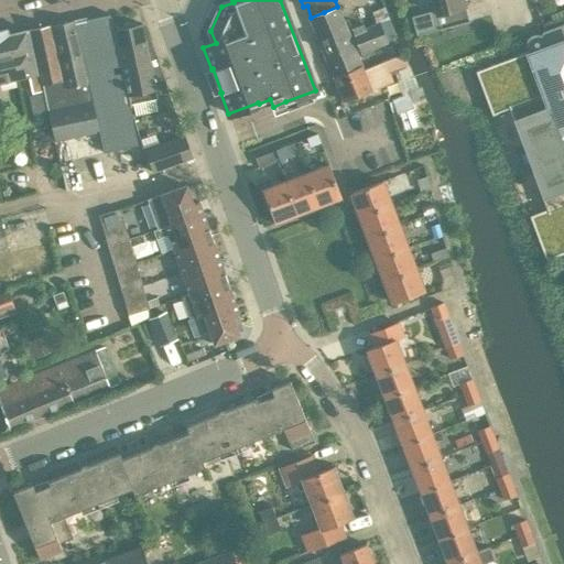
[(431,0),(434,10),(421,13),(411,17),(416,35),(469,21),(464,0),(431,0)]
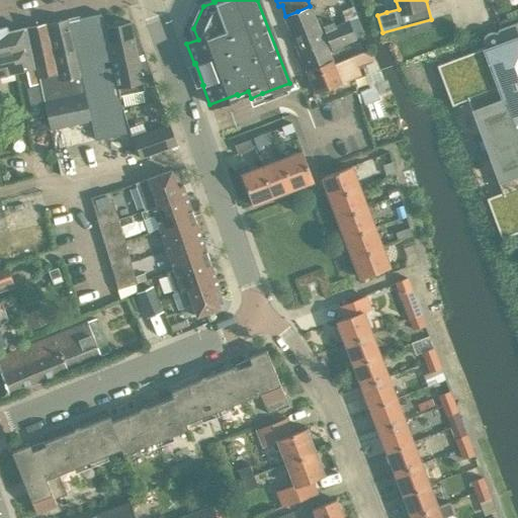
[(285,16),(283,16),(289,32),(297,52),(306,70),(331,60),(324,40),(316,22),(310,6),(297,11),(285,16)]
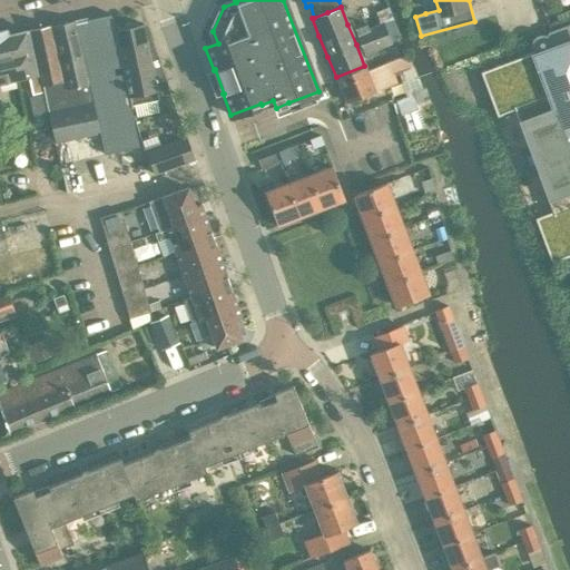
[(72,21),(50,26),(67,98),(72,97),(74,104),(74,102),(75,106),(94,101),(99,133),(102,150),(139,143),(131,108),(115,30),(111,11),(72,21)]
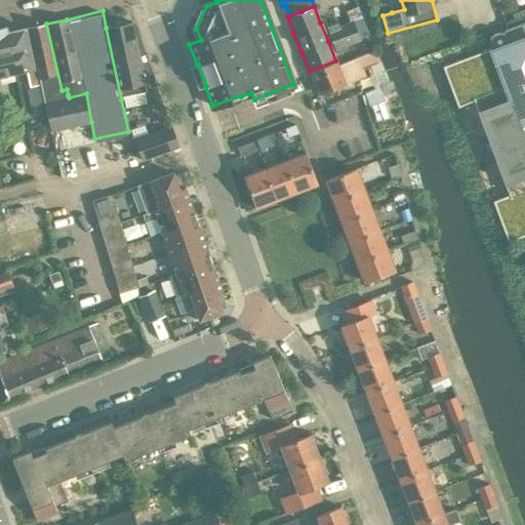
[(145,83),(156,81),(143,44),(137,46),(132,23),(126,24),(123,22),(113,24),(112,27),(106,28),(121,99),(122,98),(122,96),(147,91),(145,83)]
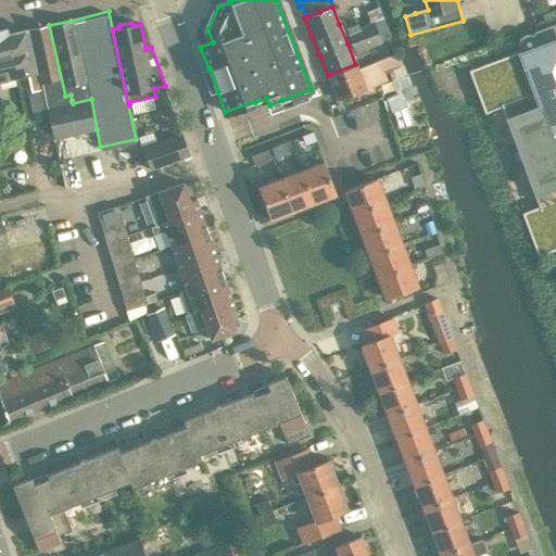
[(356,23),(346,26),(352,42),(355,51),(380,41),(377,33),(374,23),(358,28),(356,23)]
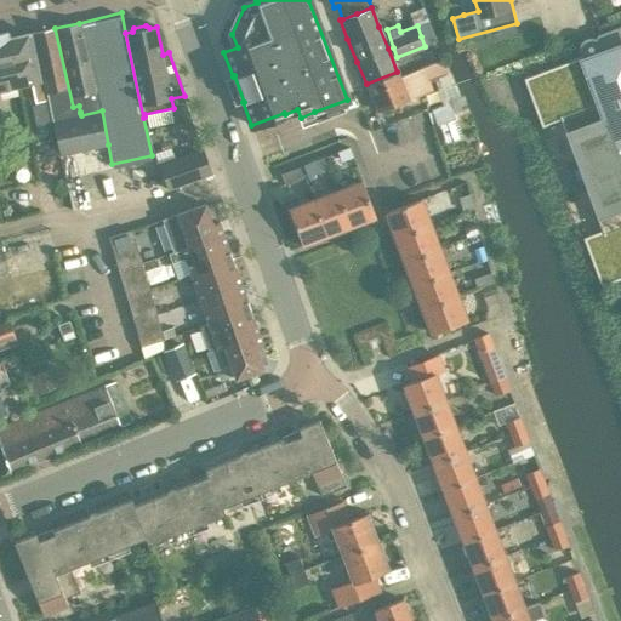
[(580,56),(523,78),(541,126),(559,119),(576,161),(579,161),(587,184),(585,186),(602,229),(582,237),(600,284),(620,277),(620,26),(597,35),(594,39),(592,39),(591,38),(588,38),(586,38),(584,39),(582,40),(581,41),(580,43),(579,45),(577,46),(577,49),(577,51),(579,53),(579,55),(580,56)]
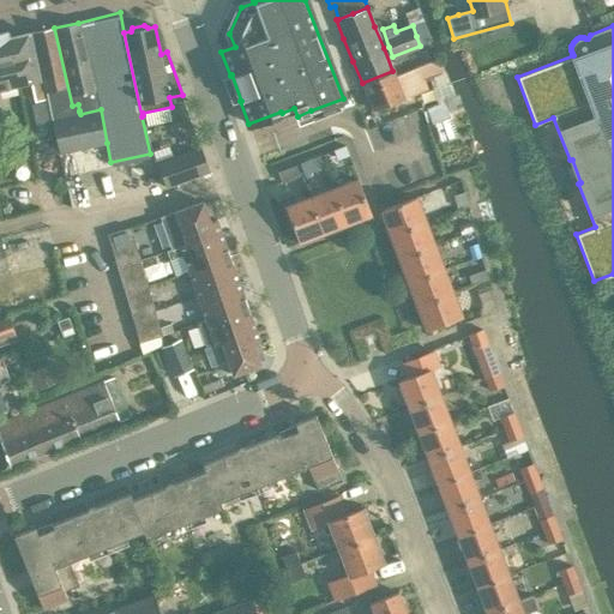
[(54,28),(32,32),(36,50),(59,154),(107,143),(101,109),(80,114),(79,110),(79,112),(78,104),(72,106),(54,28)]
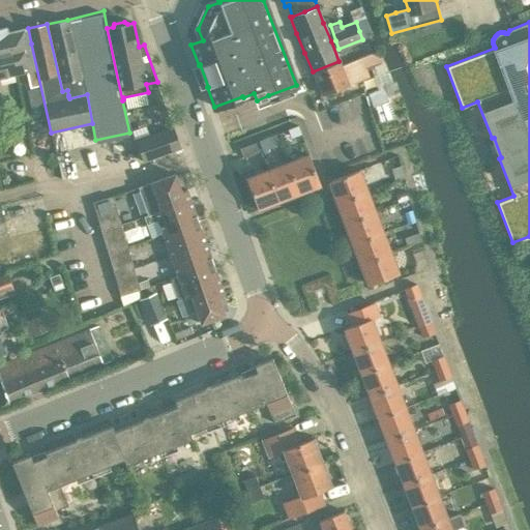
[(0,77),(17,74),(27,71),(30,87),(38,85),(26,28),(8,32),(6,27),(0,28),(0,77)]
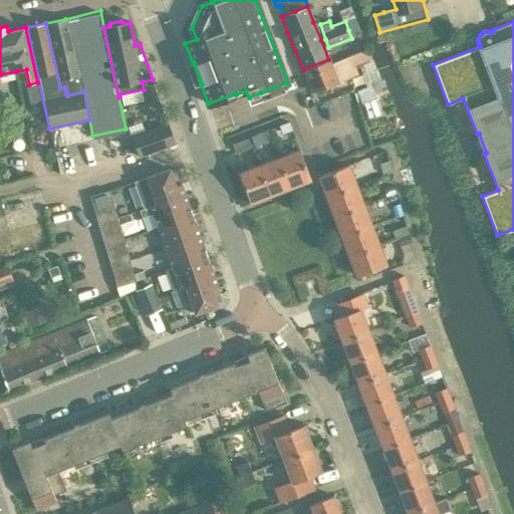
[(328,59),(303,69),(312,92),(338,82),(357,75),(354,67),(370,61),(372,60),(367,49),(366,49),(349,56),(330,64),(328,59)]
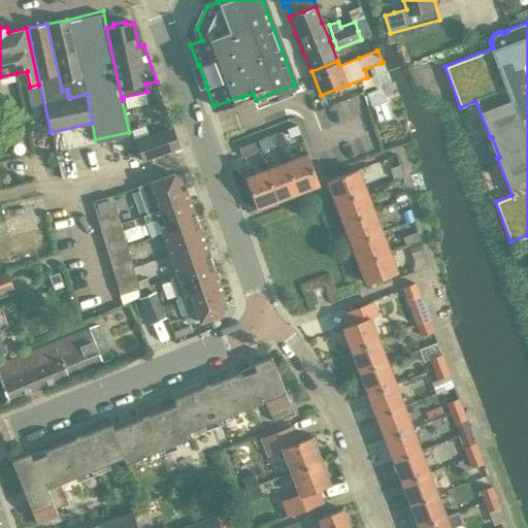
[(135,140),(143,162),(180,149),(172,127),(135,140)]
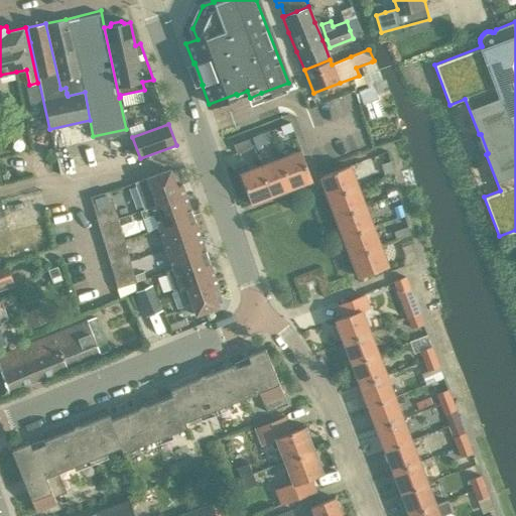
[(272,140),(269,131),(252,137),(255,147),(272,140)]
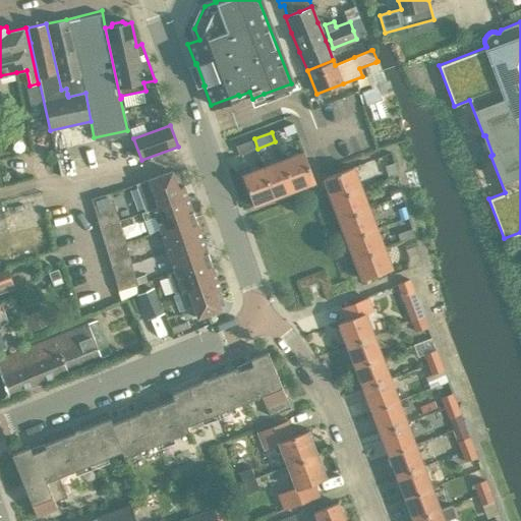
[(254,149),(251,139),(235,146),(239,155),(254,149)]
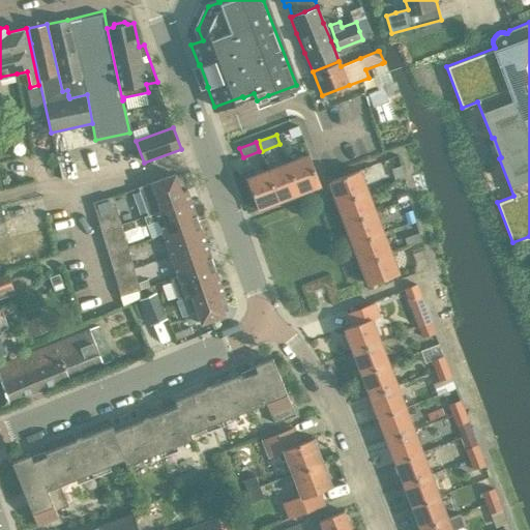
[(308,155),(277,167),(289,197),(320,185),(308,155)]
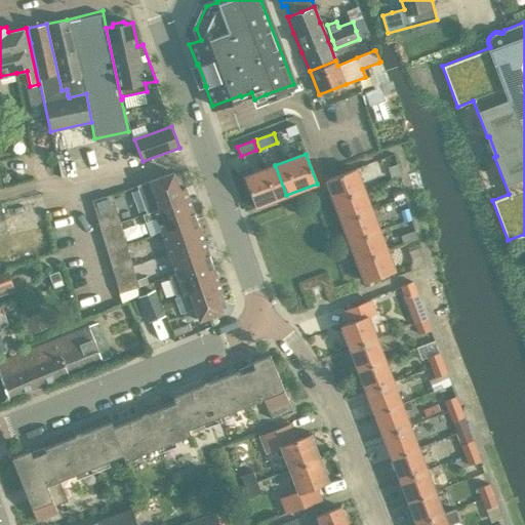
[(275,165),(244,177),(255,206),(255,207),(286,195),(275,165)]
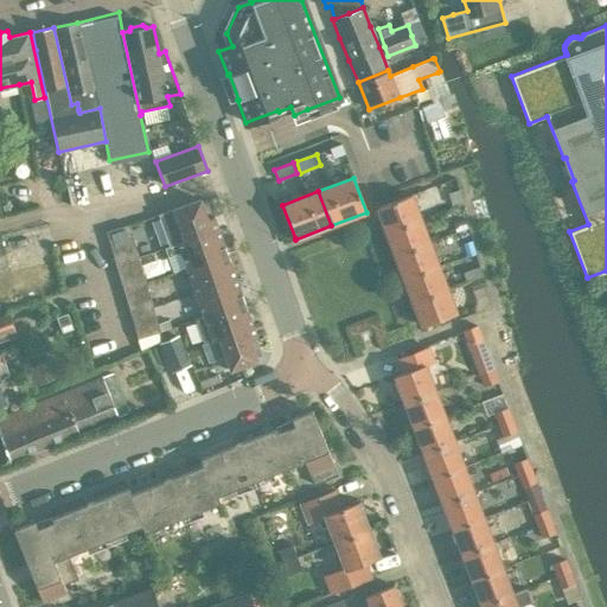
[(411,195),(377,208),(387,231),(421,218),(411,195)]
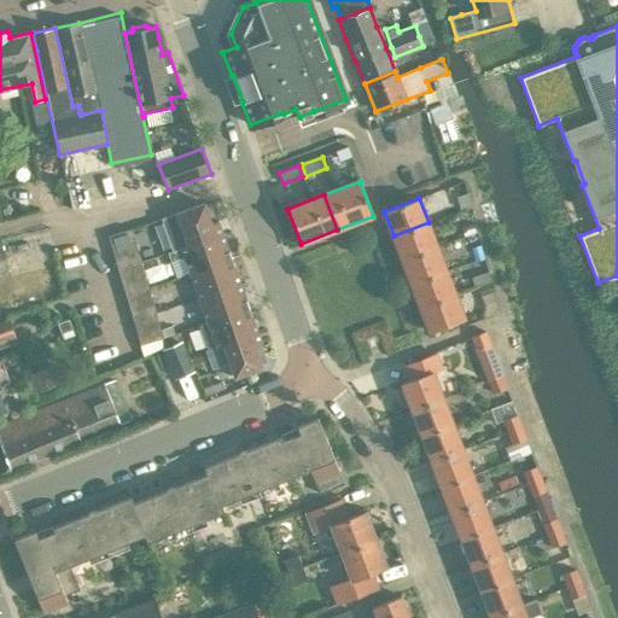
[(163,217),(174,250),(222,234),(219,221),(211,223),(204,203),(163,217)]
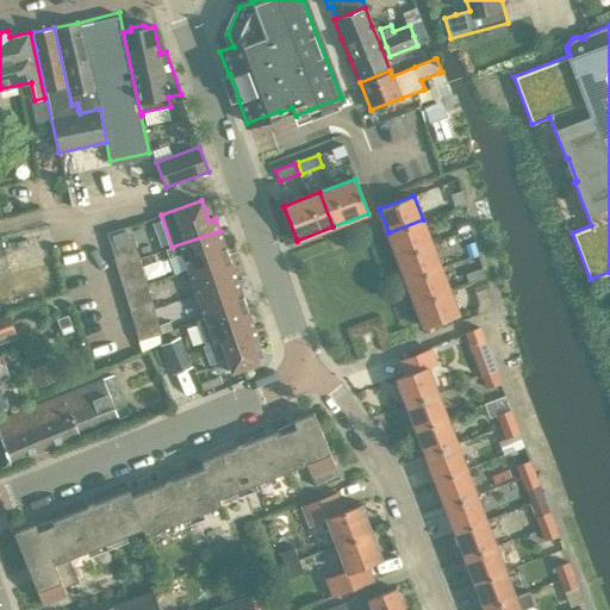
[(423,219),(388,232),(397,256),(431,243),(423,219)]
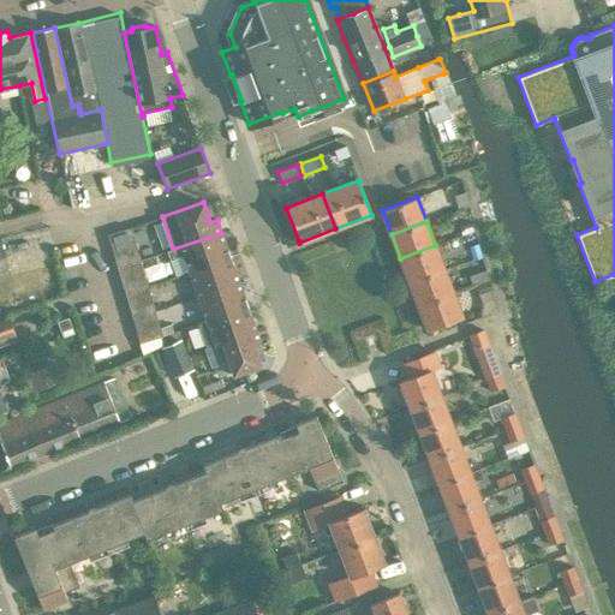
[(133,236),(131,227),(107,234),(109,243),(133,236)]
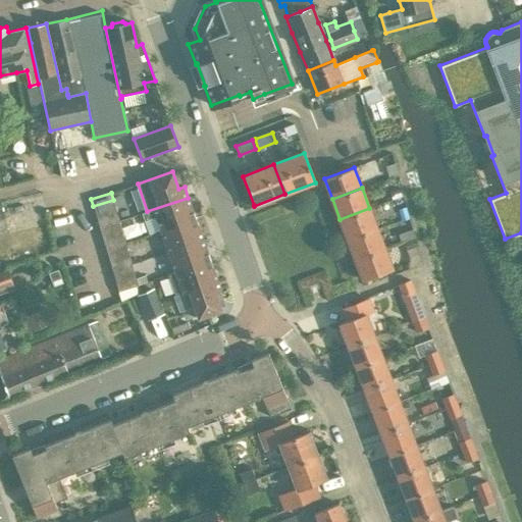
[(144,220),(156,216),(160,230),(161,230),(195,218),(188,198),(147,211),(142,213),(144,220)]
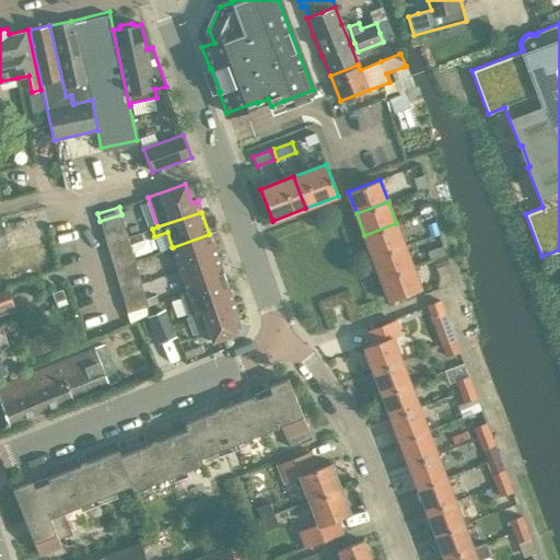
[(396,223),(364,235),(373,257),(405,245),(396,223)]
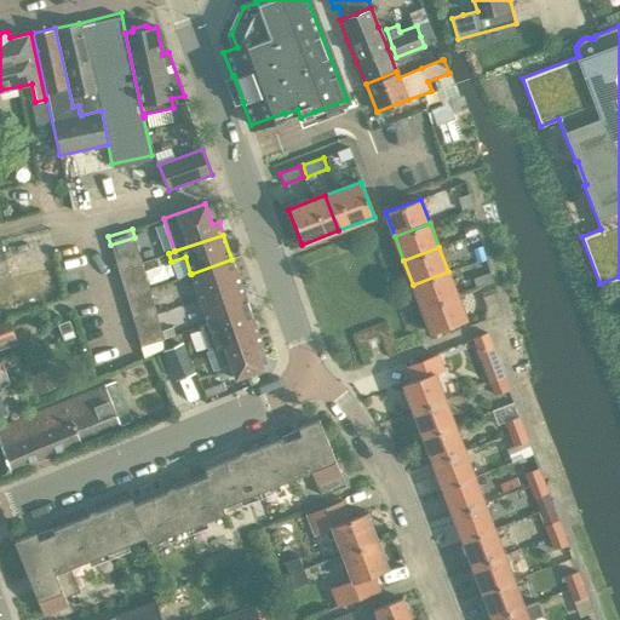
[(139,256),(116,263),(119,271),(142,264),(139,256)]
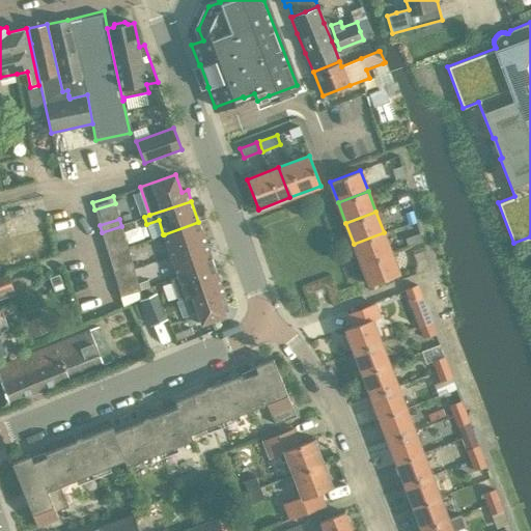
[(163,234),(171,255),(206,243),(198,222),(164,234),(163,234)]
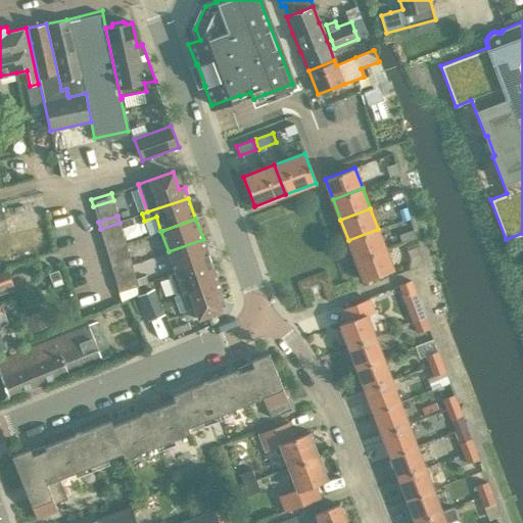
[(120,223),(100,229),(104,242),(106,249),(126,243),(124,237),(120,223)]
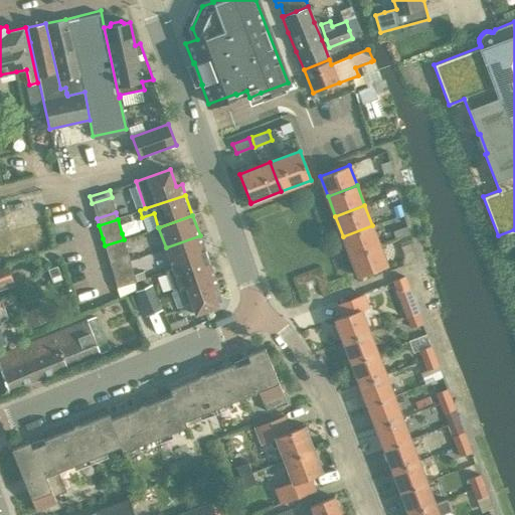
[(372,225),(343,236),(350,256),(379,245),(372,225)]
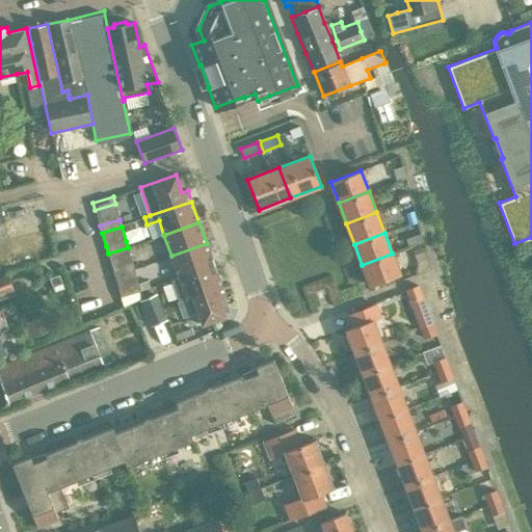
[(423,242),(411,246),(415,254),(426,249),(423,242)]
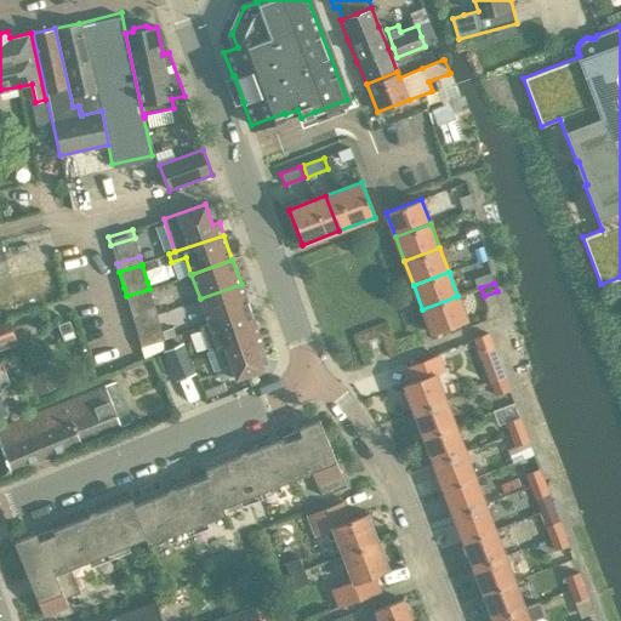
[(200,298),(209,323),(209,324),(250,309),(241,284),(200,298)]
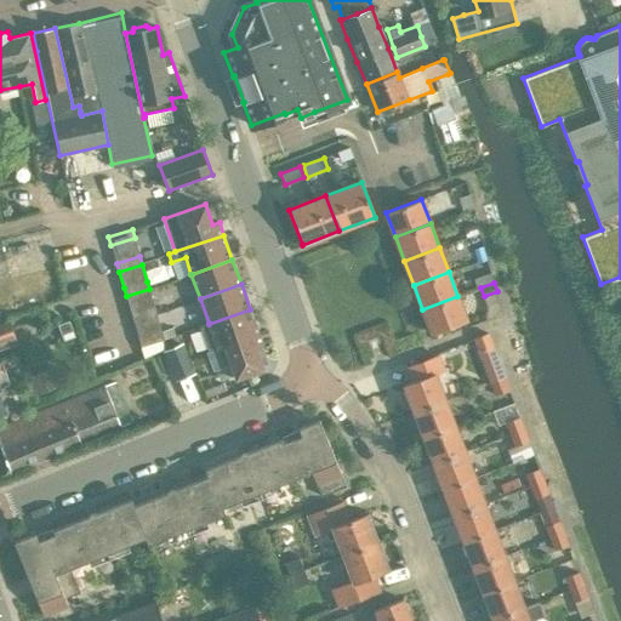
[(149,289),(126,296),(131,313),(134,322),(157,314),(154,306),(149,289)]
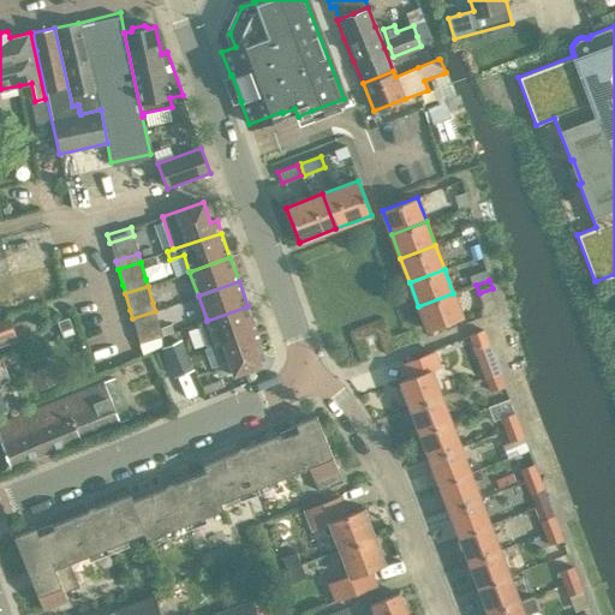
[(453,293),(418,306),(428,330),(463,317),(453,293)]
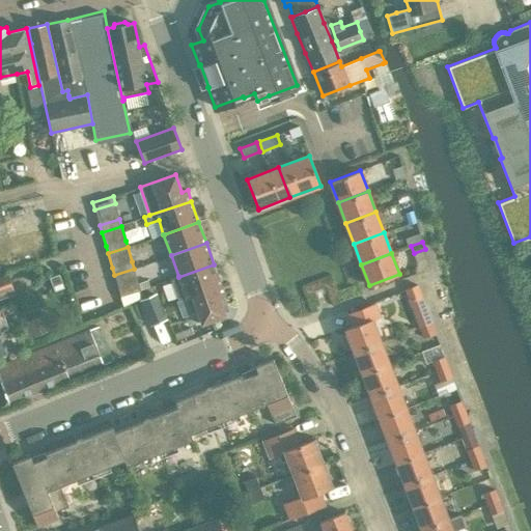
[(177,300),(186,297),(186,298),(221,285),(214,264),(178,277),(178,276),(170,279),(177,300)]
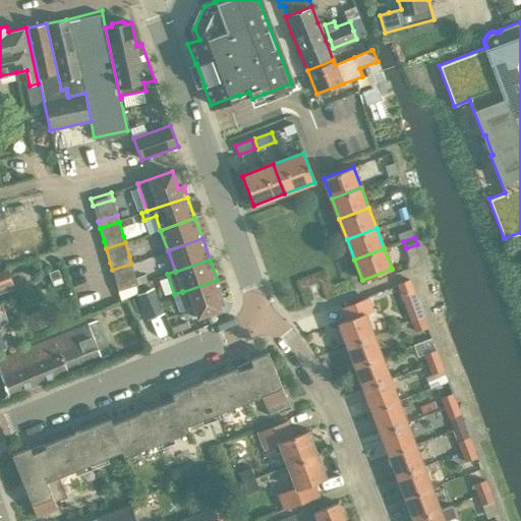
[(0,292),(9,290),(13,283),(8,269),(4,270),(0,271),(0,292)]
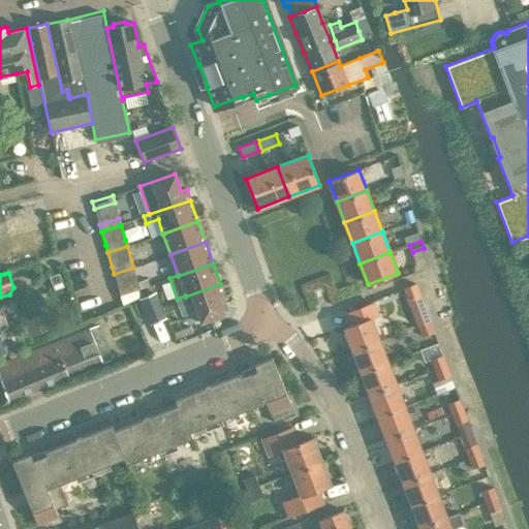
[(59,273),(49,276),(54,290),(64,286),(59,273)]
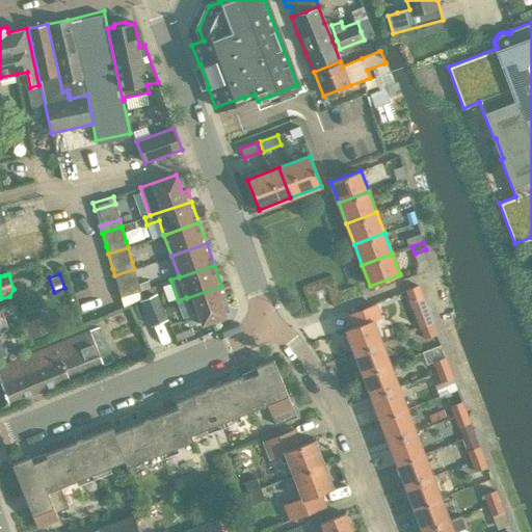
[(121,297),(140,291),(139,284),(118,290),(121,297)]
